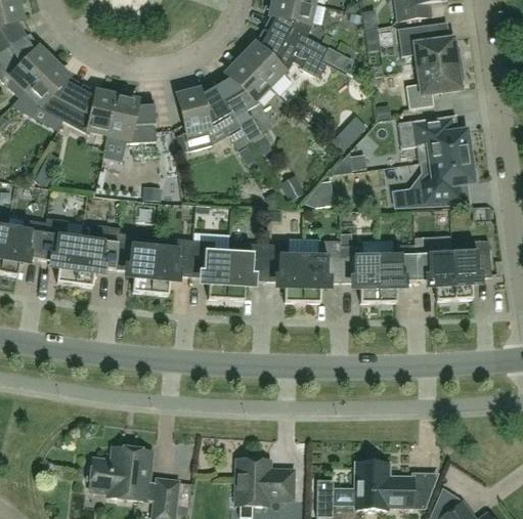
[(0,50),(26,36),(16,19),(23,18),(17,0),(9,0),(0,2),(0,50)]
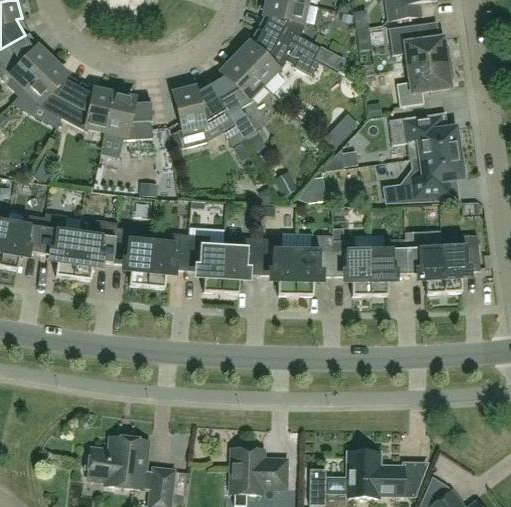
[(302,20),(306,2),(297,0),(267,0),(264,13),(271,14),(262,30),(314,58),(321,46),(299,34),(306,21),(305,21),(302,20)]
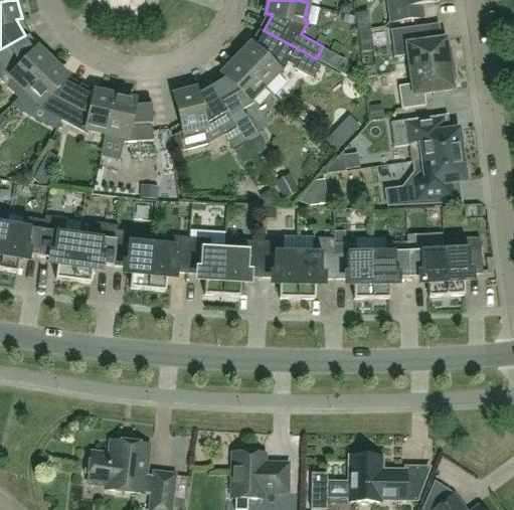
[(388,0),(392,19),(418,15),(416,2),(433,0),(388,0)]
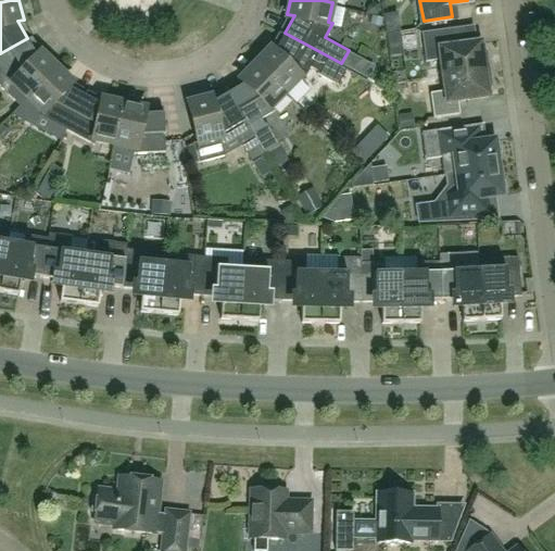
[(443,72),(489,65),(487,49),(482,47),(481,39),(459,41),(455,39),(453,25),(423,29),(426,59),(441,57),(443,72)]
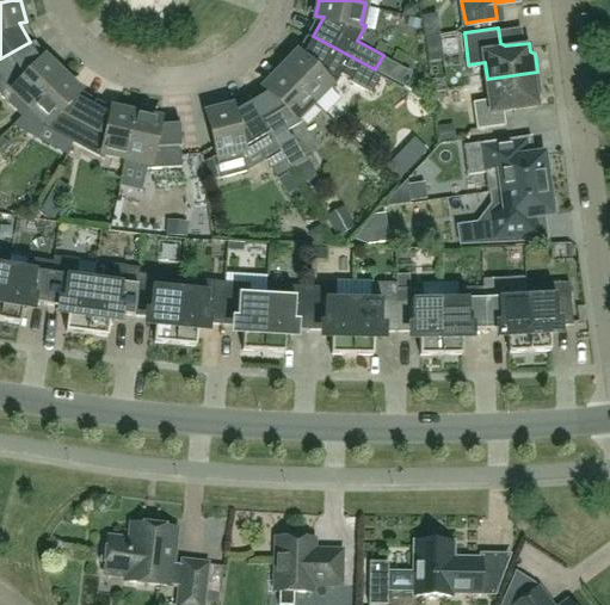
[(333,86),(342,71),(350,75),(349,78),(373,90),(382,72),(375,69),(313,36),(303,55),(297,50),(281,67),(314,99),(330,82),(332,86),(333,86)]
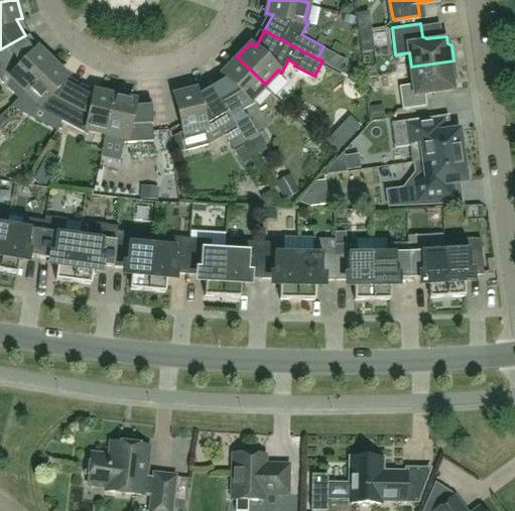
[(25,35),(0,49),(0,61),(9,78),(10,78),(10,77),(12,75),(26,88),(52,59),(38,45),(34,50),(25,35)]
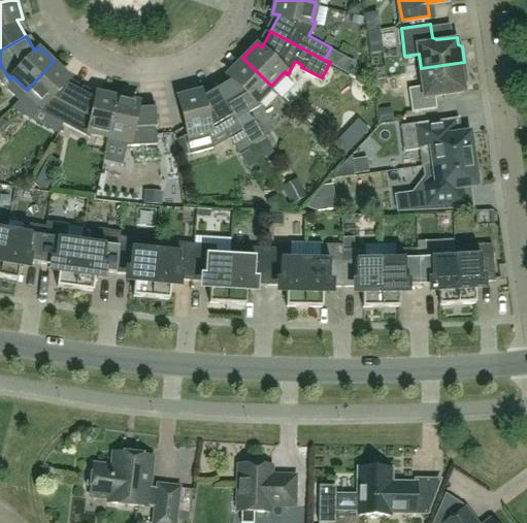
[(218,87),(235,118),(252,144),(266,135),(254,115),(252,115),(249,109),(261,102),(261,101),(260,101),(258,99),(271,86),(242,58),(229,72),(233,76),(218,87)]
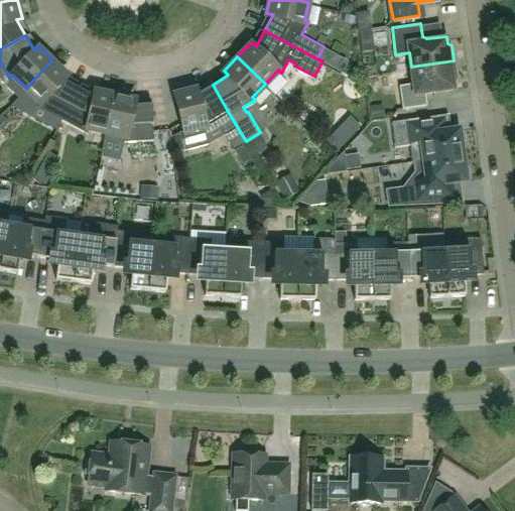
[(52,59),(26,88),(39,101),(37,103),(36,104),(61,118),(79,87),(62,79),(68,74),(52,59)]
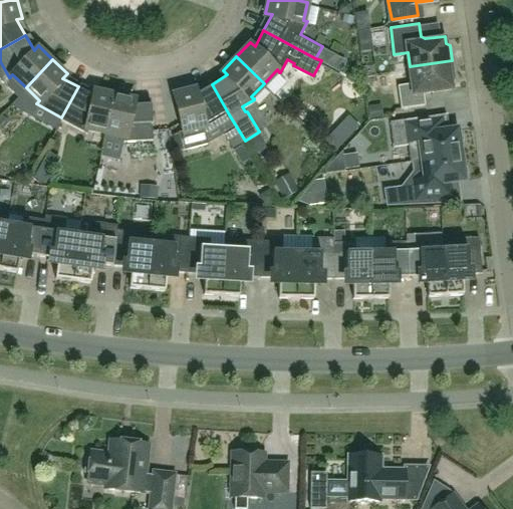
[(452,60),(410,66),(412,81),(399,83),(402,105),(426,102),(424,90),(452,86),(451,79),(455,76),(452,60)]
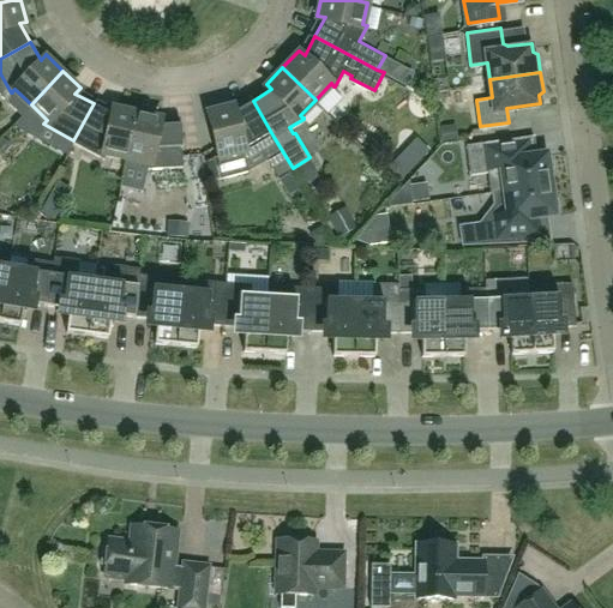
[(94,103),(73,140),(104,157),(106,155),(104,155),(106,151),(127,156),(137,110),(138,107),(115,101),(113,114),(94,103)]
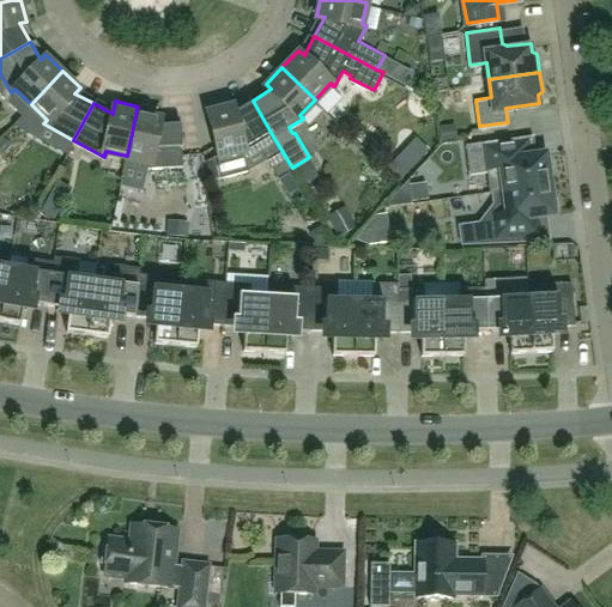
[(208,110),(219,153),(213,155),(218,176),(248,168),(244,153),(273,137),(253,101),(234,111),(232,103),(208,110)]
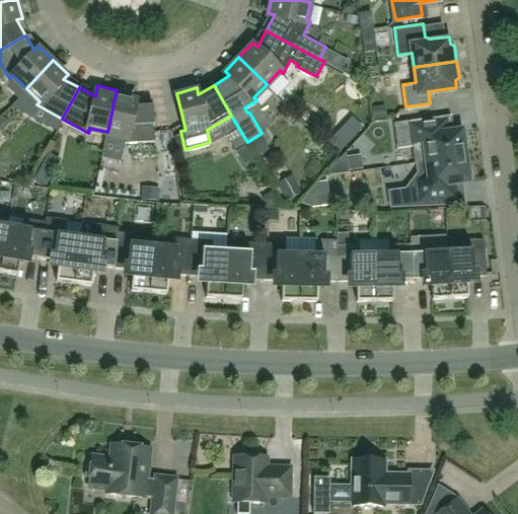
[(116,93),(107,132),(126,136),(126,139),(125,139),(125,140),(155,139),(153,103),(134,104),(136,98),(116,93)]
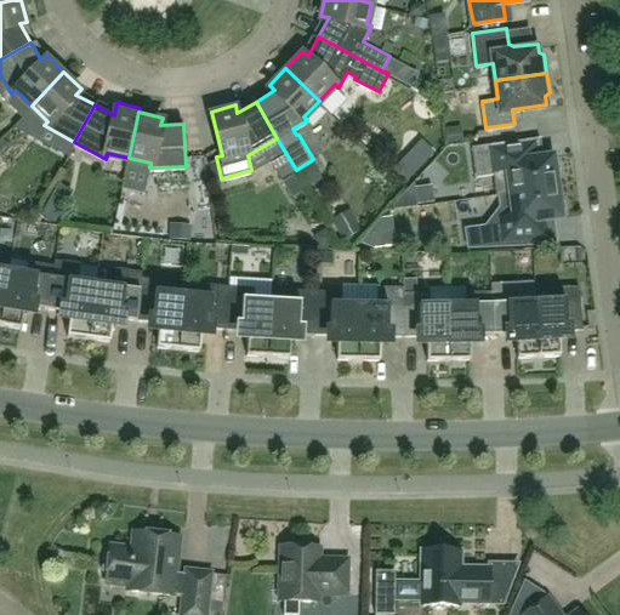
[(498,192),(510,189),(557,183),(556,171),(558,169),(559,165),(559,161),(557,159),(553,157),(553,153),(518,158),(516,138),(472,144),(476,174),(495,171),(498,192)]
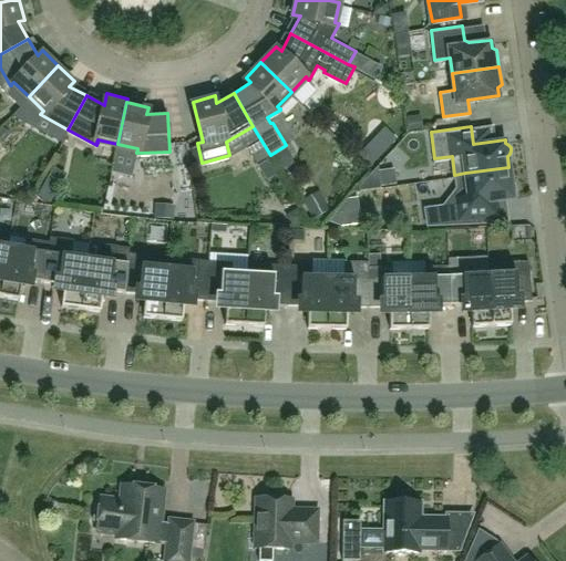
[(508,167),(465,173),(467,185),(458,186),(452,193),(452,197),(449,198),(444,204),(425,206),(428,222),(483,220),(481,200),(513,196),(512,191),(515,189),(516,186),(516,183),(513,180),(511,178),(508,167)]
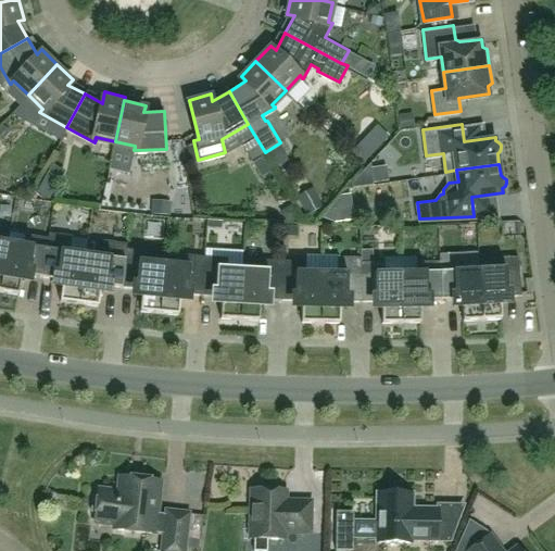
[(49,229),(49,235),(42,274),(57,275),(55,280),(63,282),(61,298),(79,301),(86,251),(71,249),(73,233),(49,229)]
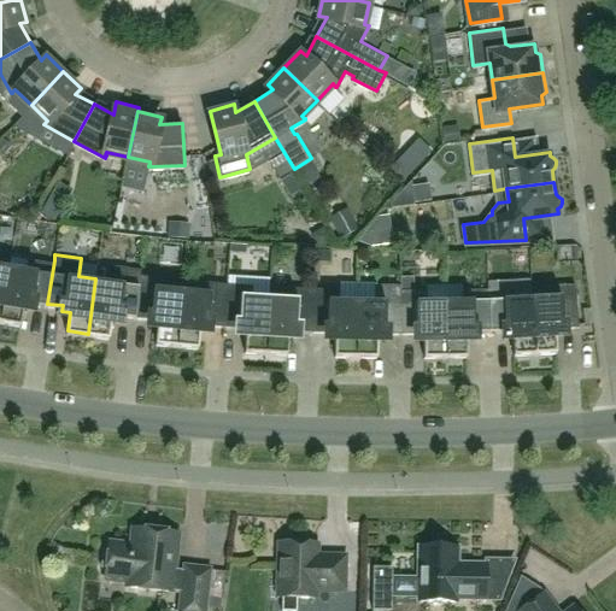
[(10,265),(0,317),(0,319),(21,323),(24,305),(31,306),(33,300),(47,304),(54,260),(29,257),(27,268),(10,265)]
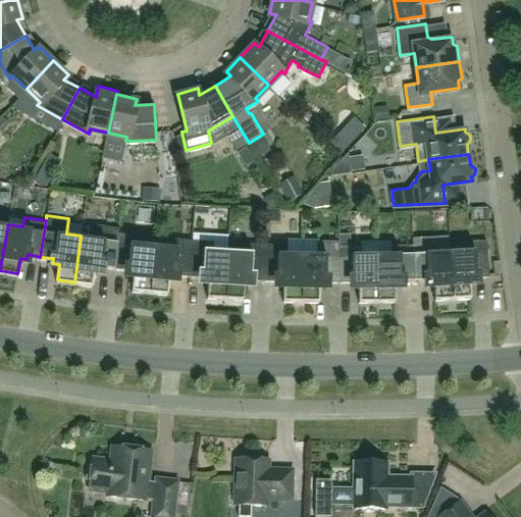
[(102,265),(114,267),(119,230),(119,225),(98,222),(96,238),(81,236),(74,282),(93,285),(95,269),(101,270),(102,265)]
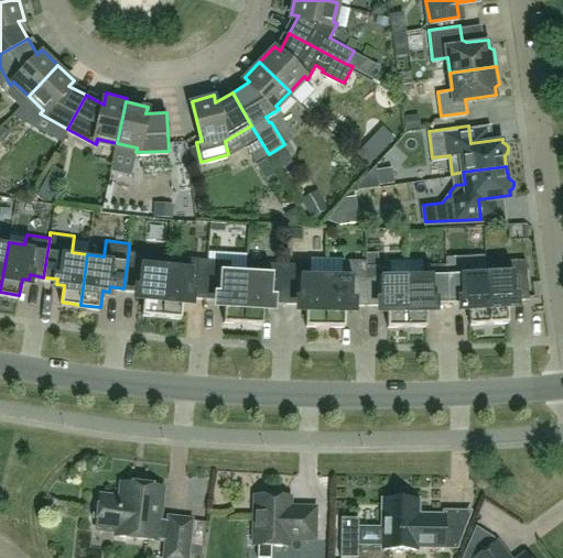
[(152,251),(129,249),(123,288),(138,290),(138,295),(144,295),(142,313),(162,314),(166,263),(151,262),(152,251)]
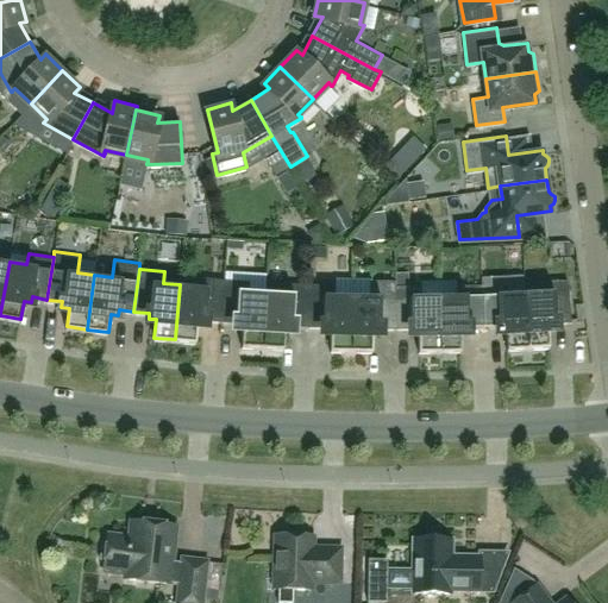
[(198,287),(180,284),(175,339),(195,341),(198,324),(205,324),(206,319),(220,320),(224,277),(199,275),(198,287)]
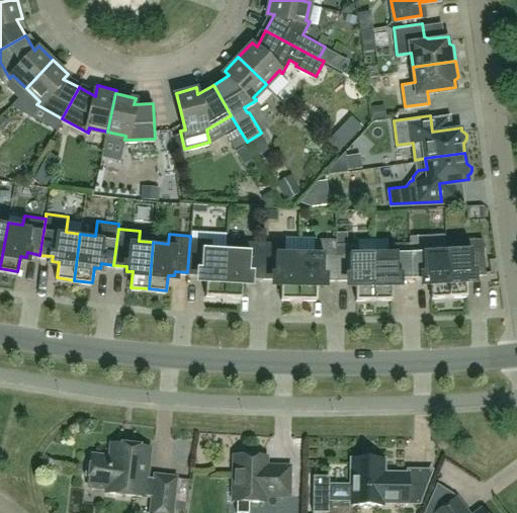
[(212,237),(190,236),(187,272),(200,273),(200,277),(206,278),(205,293),(224,294),(227,248),(211,247),(212,237)]
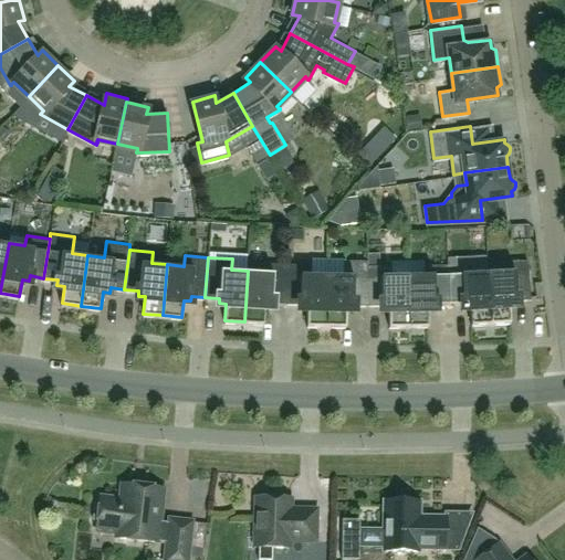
[(344,274),(327,274),(326,325),(346,325),(346,308),(354,308),(354,303),(368,304),(368,264),(368,259),(344,259),(344,274)]
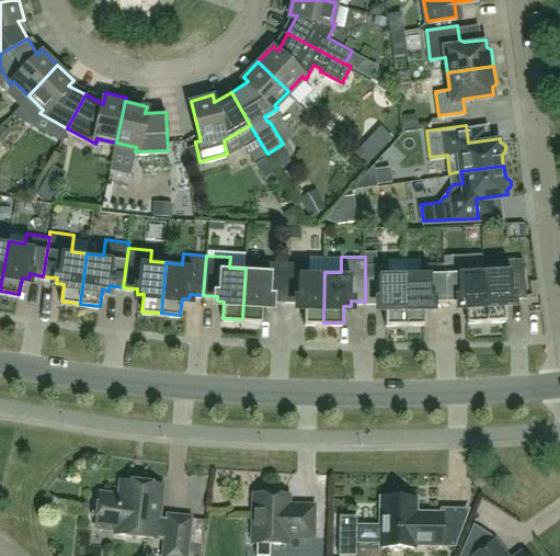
[(500,269),(484,270),(487,320),(506,319),(505,302),(512,302),(512,296),(526,295),(524,257),(500,258),(500,269)]
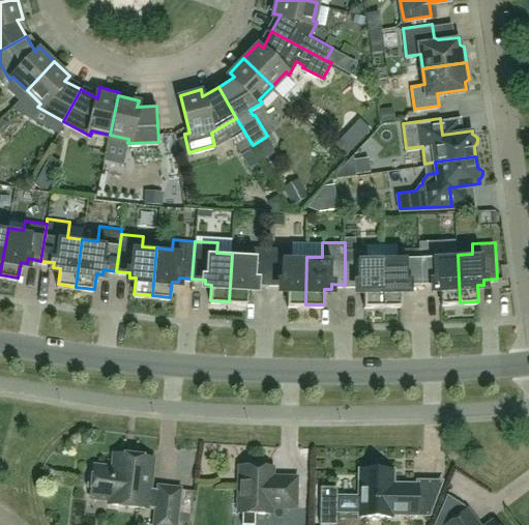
[(246,255),(232,254),(229,301),(247,302),(247,287),(255,287),(255,282),(268,283),(269,245),(247,244),(246,255)]
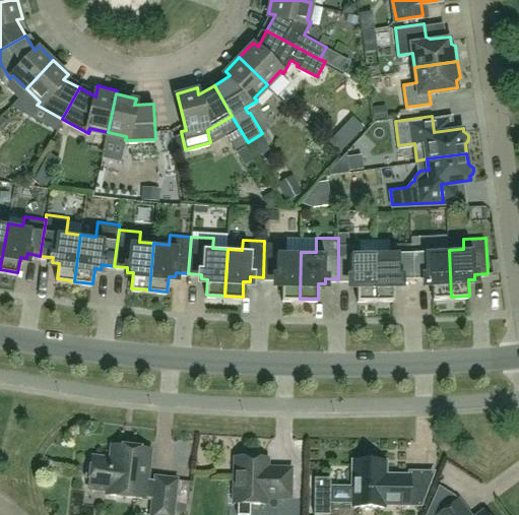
[(411,242),(412,277),(426,277),(426,281),(433,281),(433,298),(451,297),(449,250),(434,250),(433,240),(411,242)]
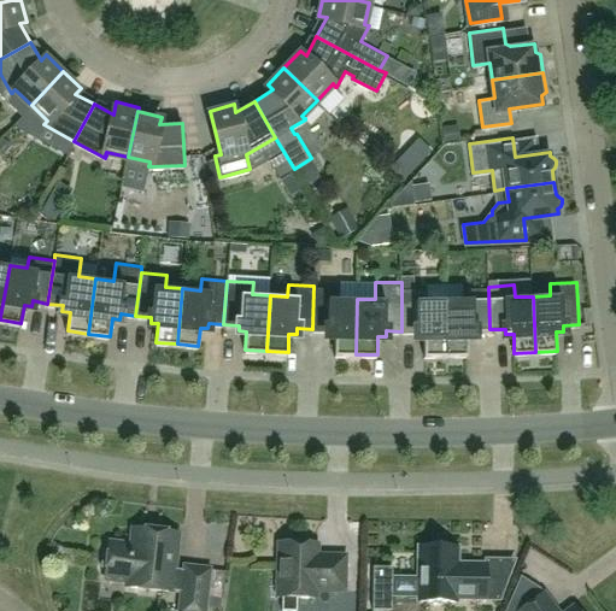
[(335,354),(356,354),(357,299),(340,299),(340,287),(314,286),(312,329),(328,329),(328,335),(335,335),(335,354)]
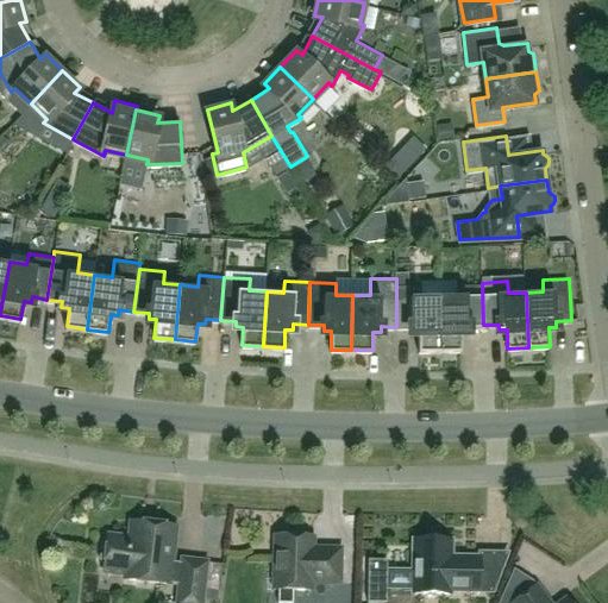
[(419,351),(440,350),(439,295),(421,295),(421,283),(396,284),(396,327),(411,326),(412,332),(419,332),(419,351)]
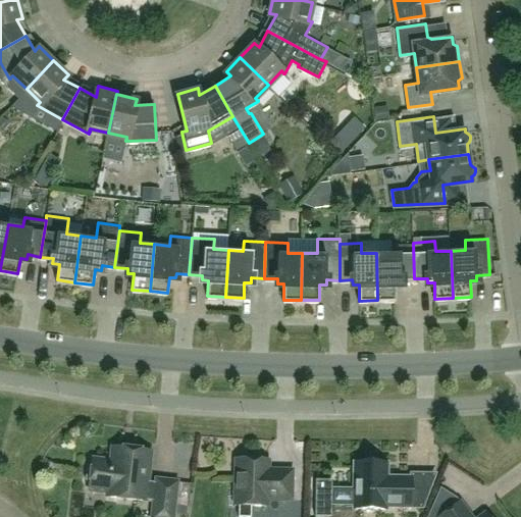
[(392,253),(376,253),(377,300),(395,300),(395,285),(401,283),(401,279),(414,278),(413,243),(391,243),(392,253)]
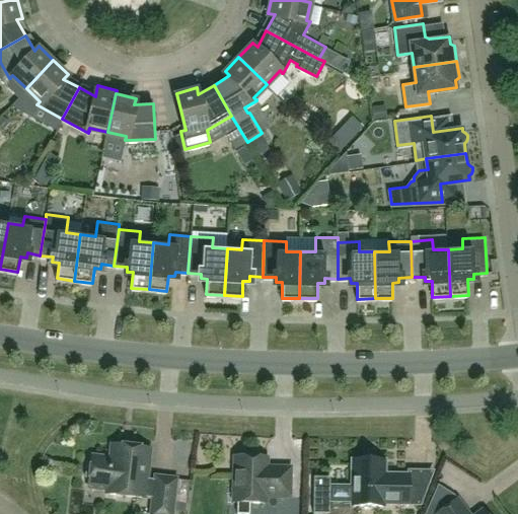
[(145,494),(154,494),(151,513),(158,513),(171,513),(176,475),(156,473),(155,476),(147,475),(151,446),(113,441),(111,455),(92,453),(91,460),(87,462),(86,473),(90,476),(89,484),(107,486),(106,490),(145,495),(145,494)]
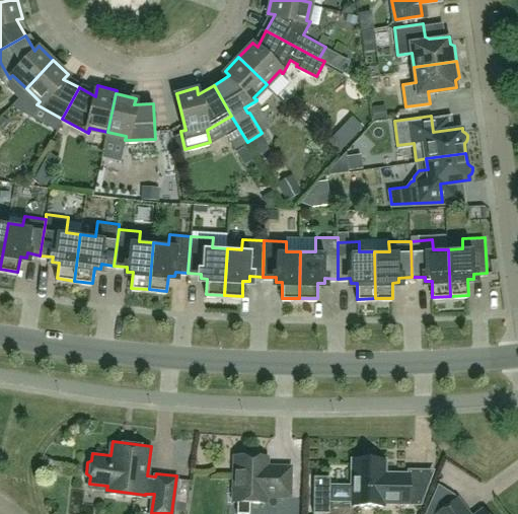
[(233,499),(266,500),(267,493),(290,494),(291,464),(267,464),(268,454),(235,453),(233,499)]
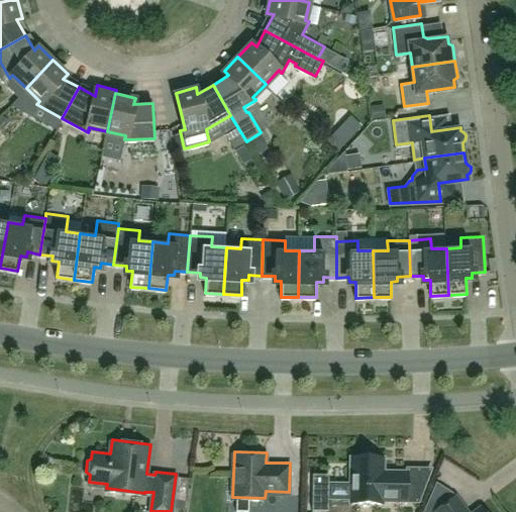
[(350,497),(350,501),(383,501),(383,498),(407,498),(408,470),(384,470),(384,455),(351,454),(351,481),(329,481),(329,473),(313,473),(312,509),(328,509),(328,496),(350,497)]
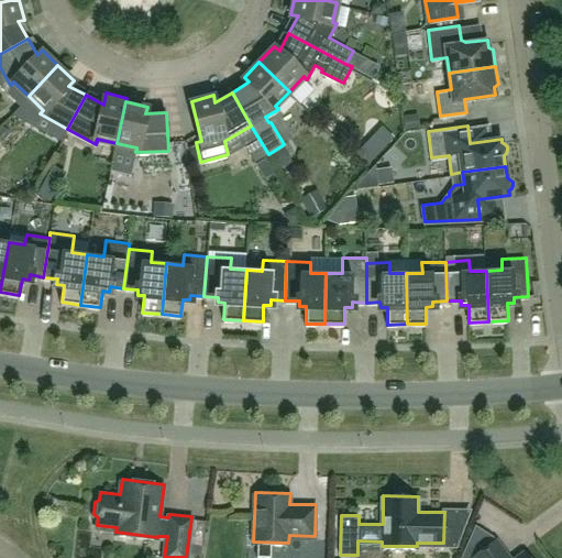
[(529,557),(524,550),(513,557),(511,557),(496,538),(472,557),(529,557)]
